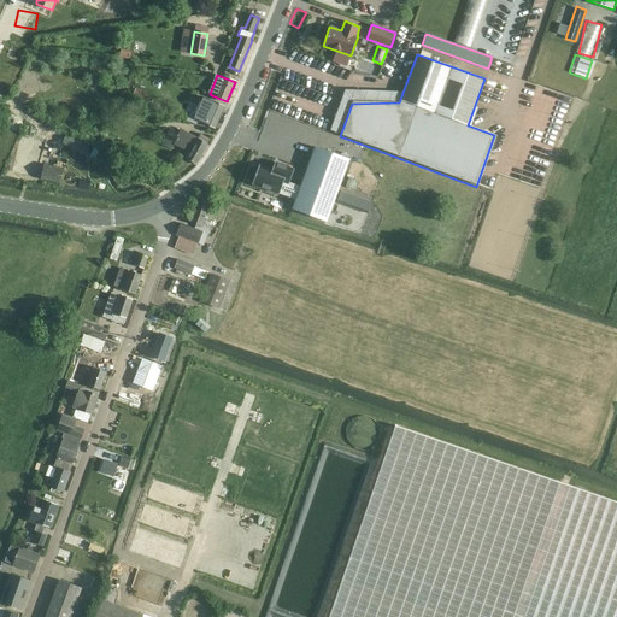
[(192,118),(215,128),(224,106),(201,97),(192,118)]
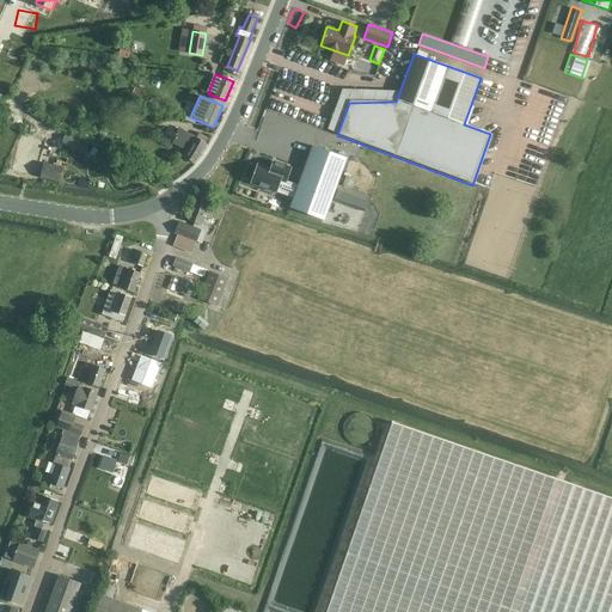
[(167,129),(163,127),(159,135),(173,142),(172,144),(185,150),(182,155),(184,158),(195,164),(207,144),(206,144),(208,139),(199,133),(196,138),(178,129),(177,132),(167,127),(167,129)]
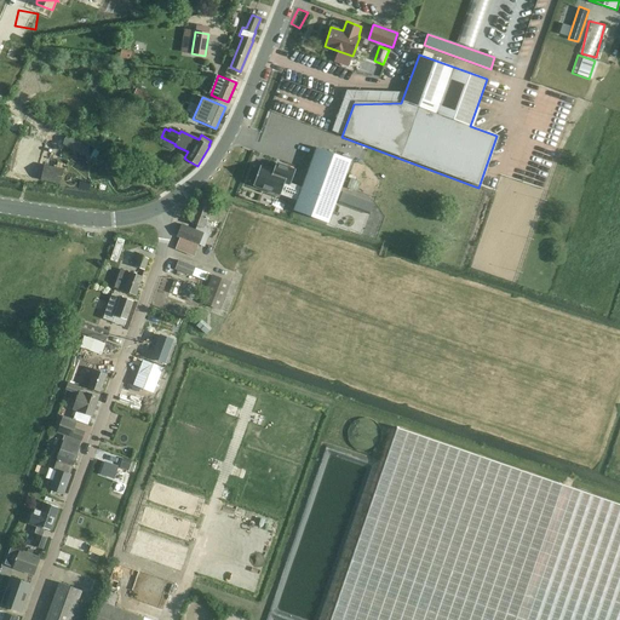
[(91,149),(65,136),(61,145),(86,158),(91,149)]
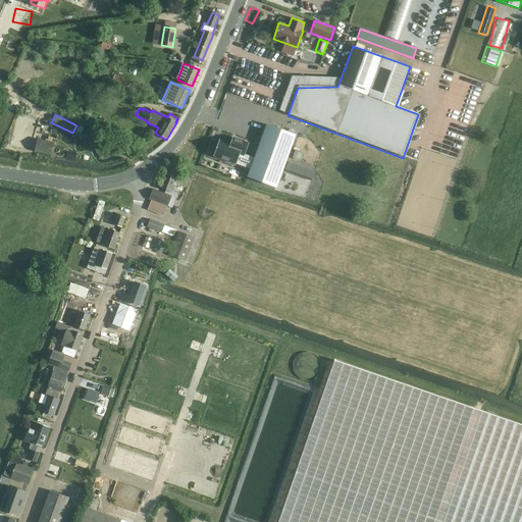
[(35,153),(51,156),(53,144),(38,140),(38,141),(32,140),(35,122),(19,119),(14,146),(30,149),(30,148),(36,149),(35,153)]
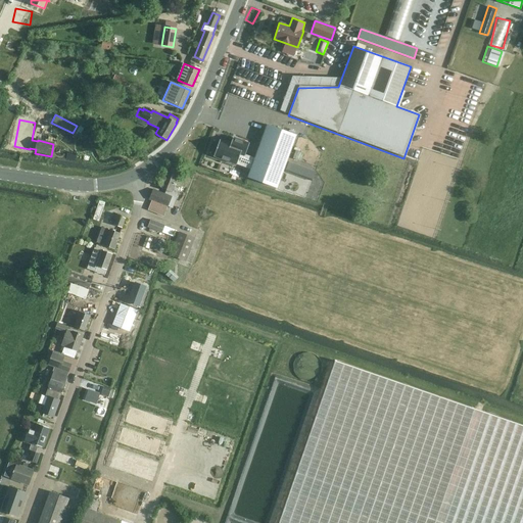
[(267,125),(247,178),(277,188),(296,135),(267,125)]
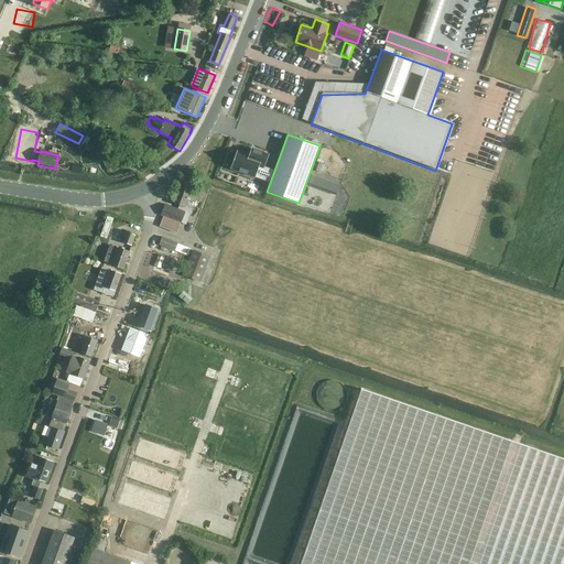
[(236,151),(230,169),(255,177),(259,166),(263,169),(269,155),(256,151),(251,149),(250,150),(248,155),(236,151)]
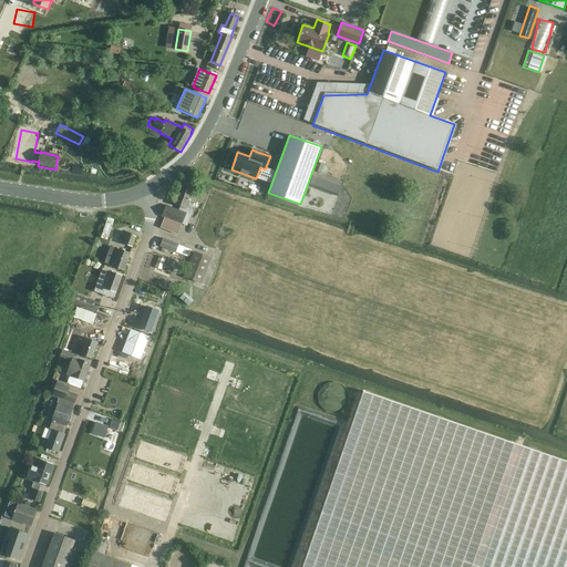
[(318,171),(327,174),(330,166),(321,163),(318,171)]
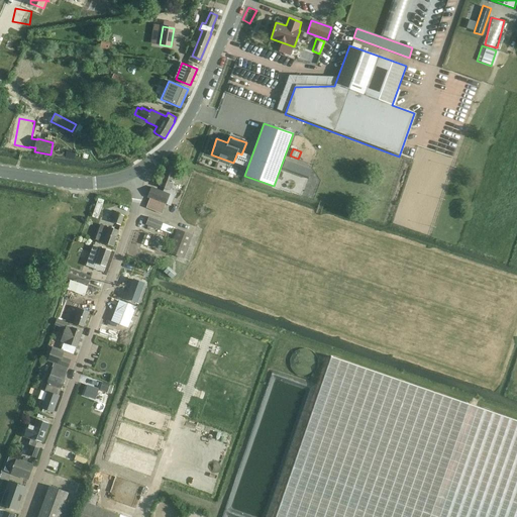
[(311,170),(285,160),(282,168),(308,178),(311,170)]
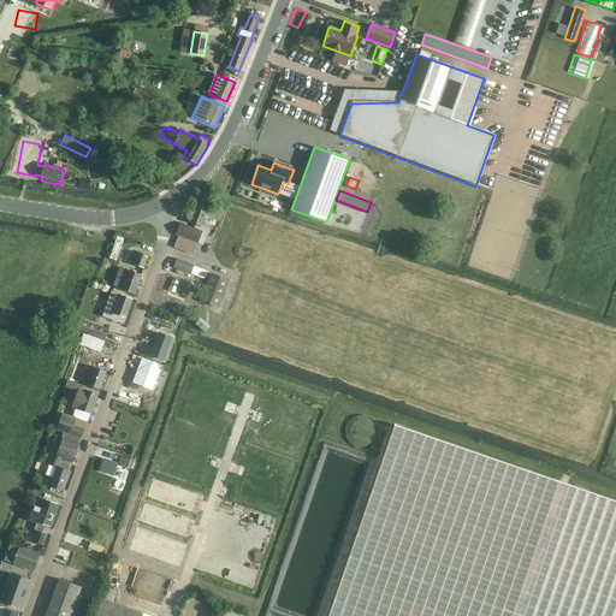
[(173,248),(193,255),(197,243),(203,246),(209,227),(208,227),(211,220),(205,217),(211,201),(199,196),(190,223),(196,224),(194,227),(179,223),(175,236),(178,237),(173,248)]
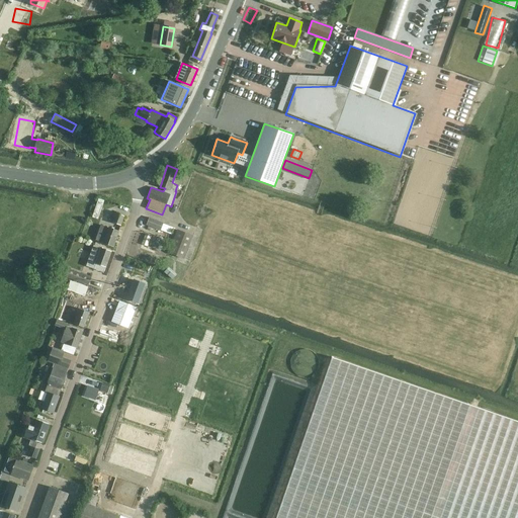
[(115,212),(111,223),(120,226),(124,217),(115,212)]
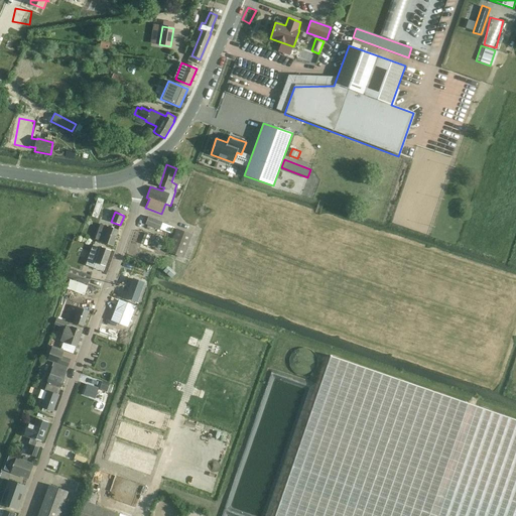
[(162,222),(148,217),(146,225),(159,230),(162,222)]
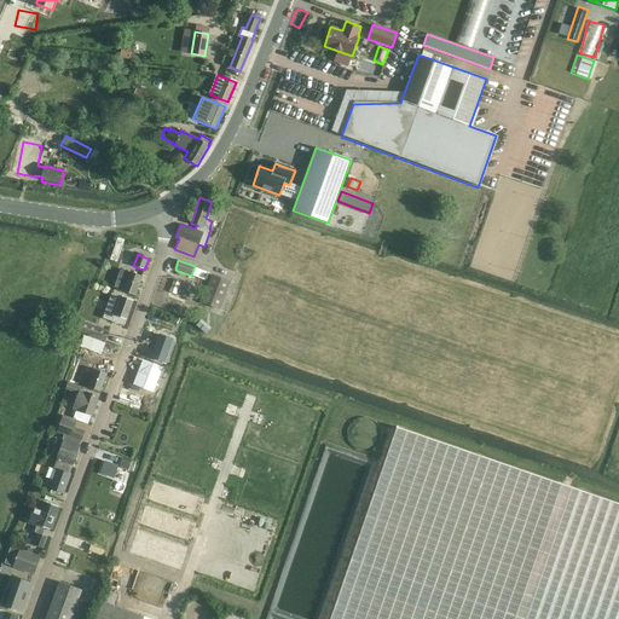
[(114,287),(136,295),(142,276),(129,272),(120,270),(114,287)]
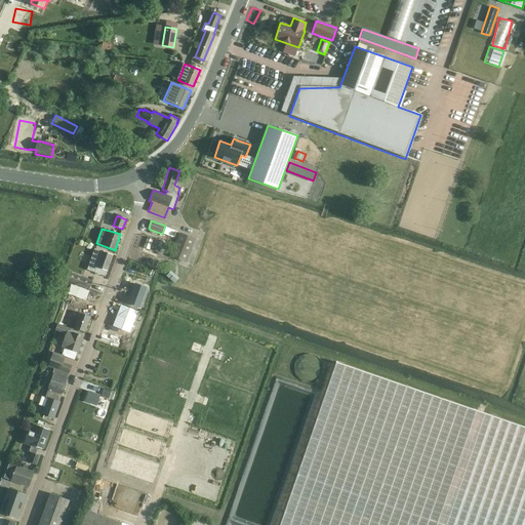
[(179,233),(170,256),(187,263),(196,239),(179,233)]
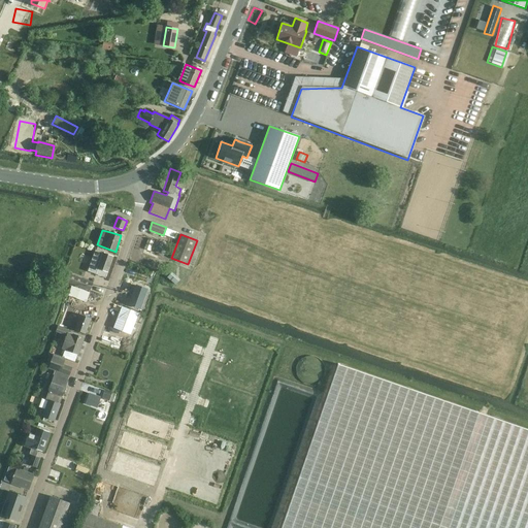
[(88,271),(105,277),(107,272),(113,257),(95,250),(88,271)]
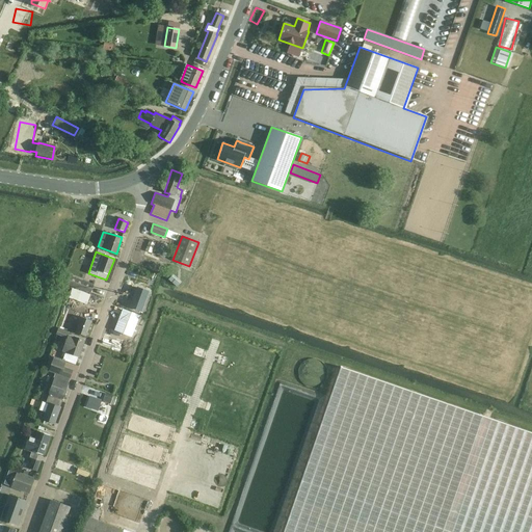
[(168,280),(177,287),(181,282),(173,274),(168,280)]
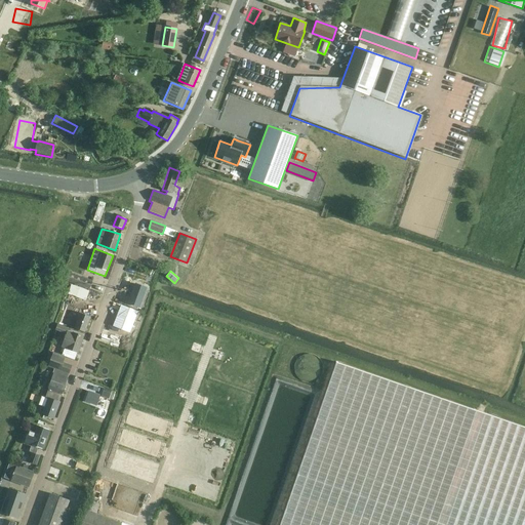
[(92,281),(69,272),(66,280),(89,289),(92,281)]
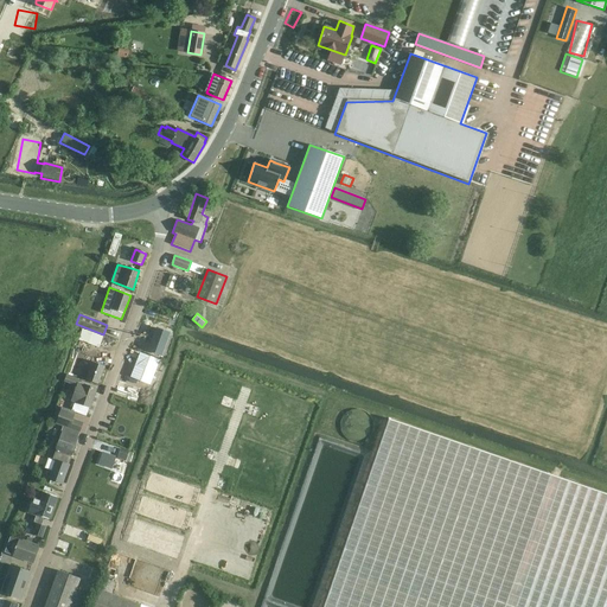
[(147,351),(160,356),(168,333),(154,328),(147,351)]
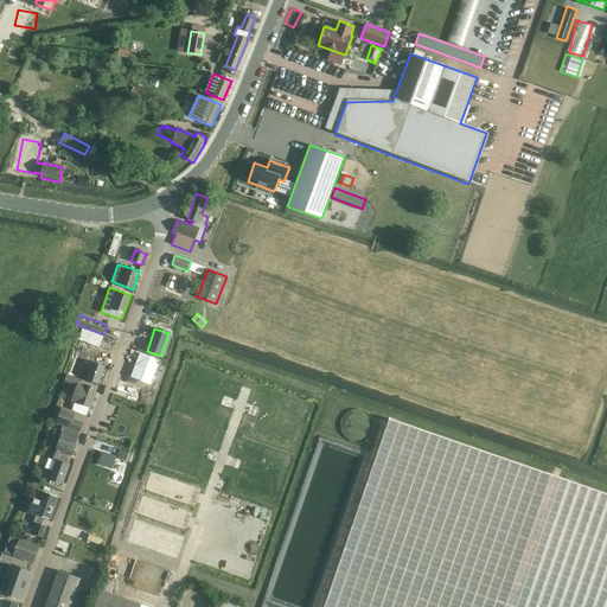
[(78,356),(72,374),(83,378),(84,377),(87,378),(85,379),(97,384),(104,366),(90,360),(78,356)]
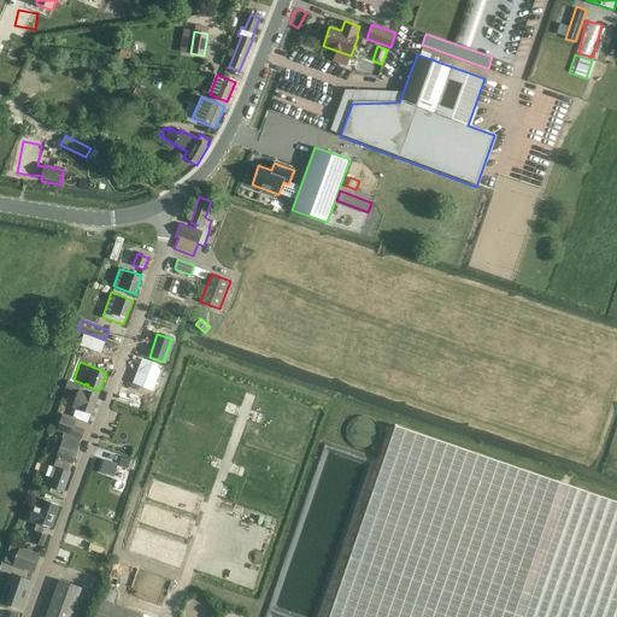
[(72,418),(88,423),(90,413),(92,413),(98,395),(78,389),(72,407),(76,409),(72,418)]
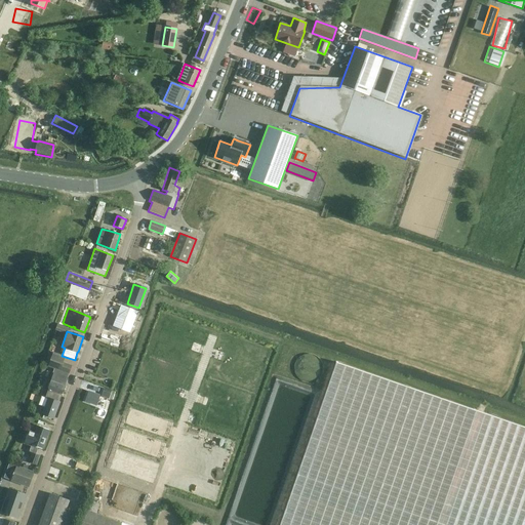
[(62,363),(64,358),(51,354),(47,366),(59,369),(59,370),(70,373),(72,366),(62,363)]
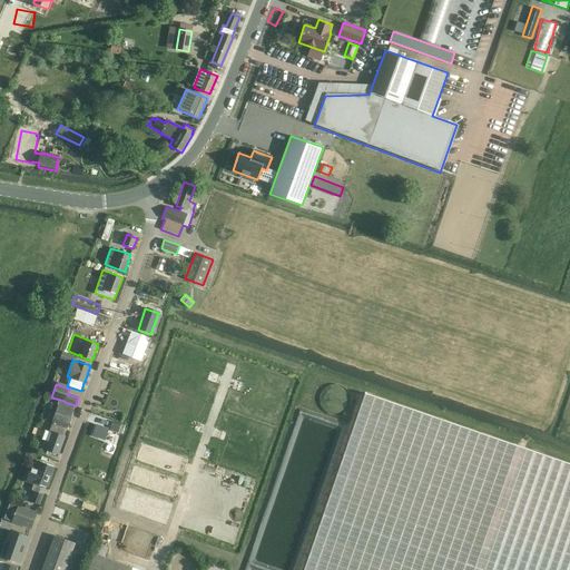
[(349,402),(349,401),(349,399),(347,395),(345,391),(343,390),(341,389),(337,387),(335,386),(334,386),(330,387),(327,389),(325,391),(323,392),(322,395),(321,397),(321,401),(321,403),(321,405),(322,408),(324,411),(326,412),(328,414),(332,415),(334,415),(337,415),(340,414),(342,413),(344,411),(345,410),(347,406),(349,402)]
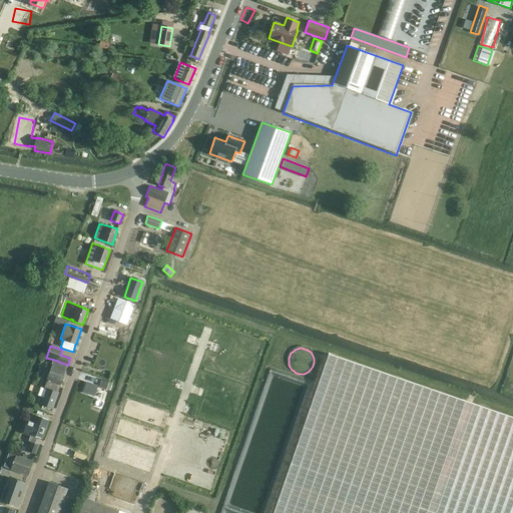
[(512,512),(512,418),(329,355),(274,512),(512,512)]
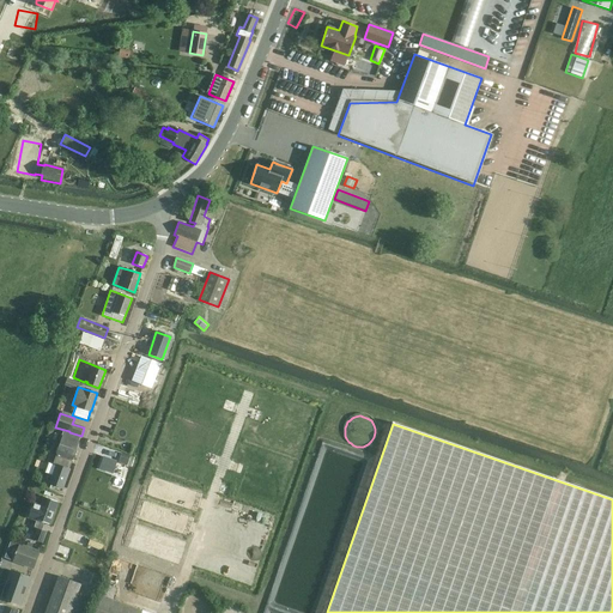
[(70,468),(79,441),(62,435),(61,438),(56,454),(53,465),(49,462),(46,473),(53,475),(49,483),(62,487),(70,468)]
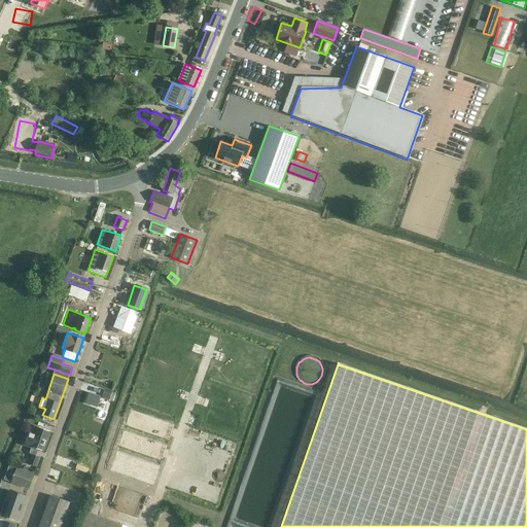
[(83,402),(97,408),(101,398),(88,393),(83,402)]
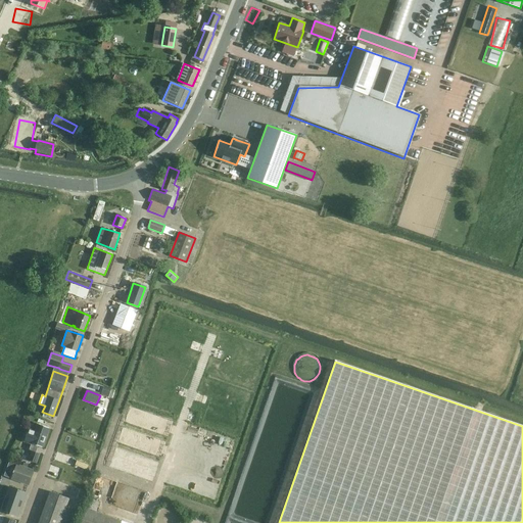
[(29,449),(33,450),(36,453),(38,445),(42,447),(49,428),(38,424),(35,433),(28,431),(25,440),(31,443),(29,449)]
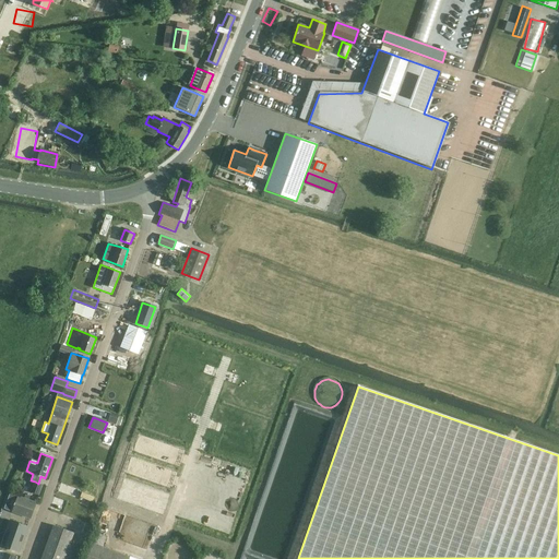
[(38,495),(43,485),(38,484),(35,482),(31,492),(38,495)]
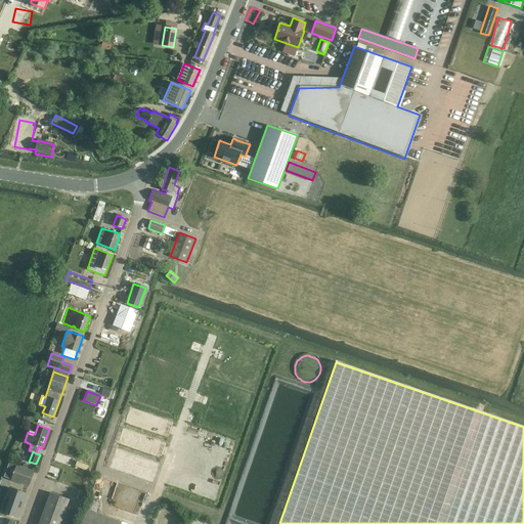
[(68,455),(58,480),(72,486),(82,461),(68,455)]
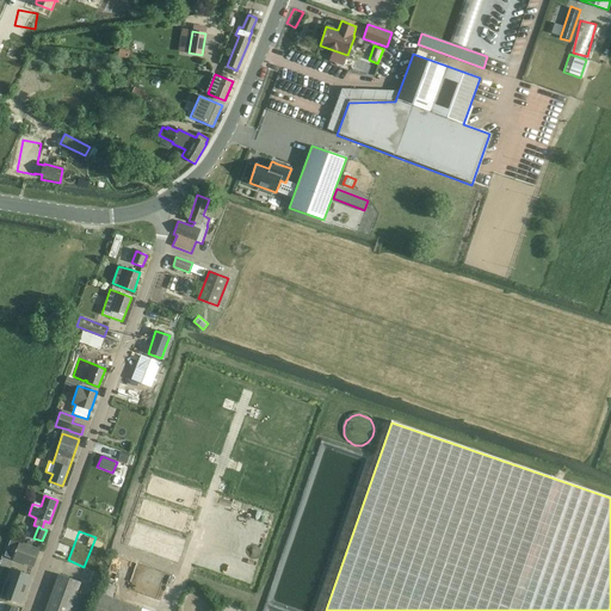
[(23,544),(11,539),(5,556),(34,566),(39,550),(23,544)]
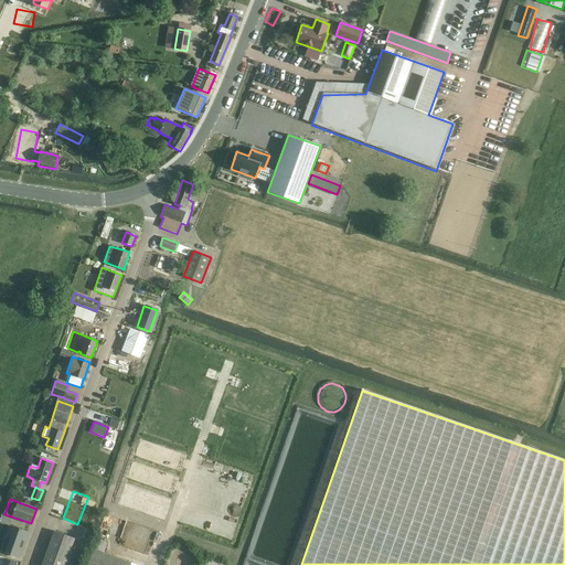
[(8,553),(18,556),(24,540),(27,532),(11,526),(8,534),(13,536),(8,553)]
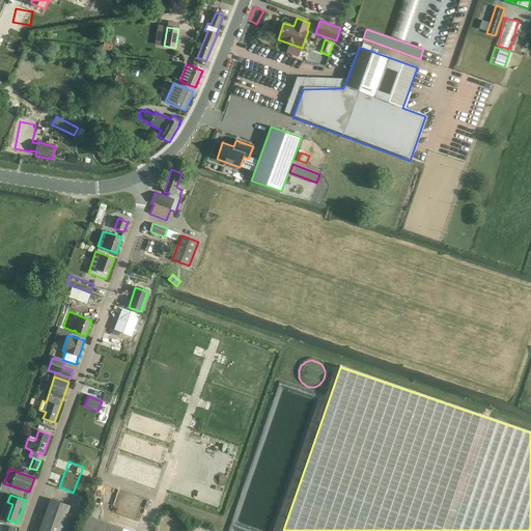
[(50,498),(38,530),(60,530),(71,506),(50,498)]
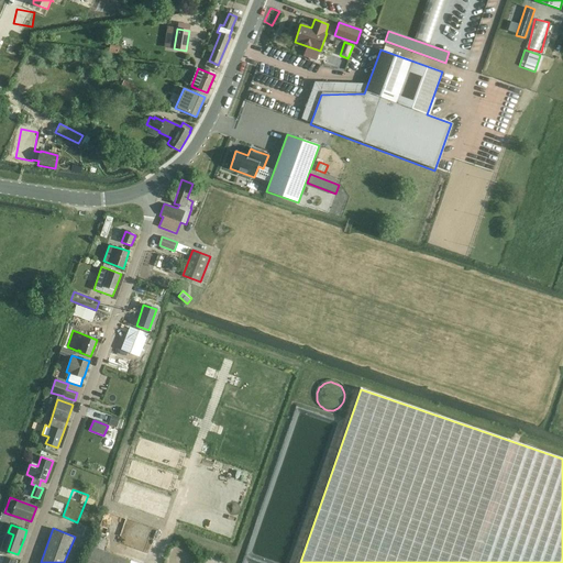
[(92,547),(86,562),(130,562),(131,560),(92,547)]
